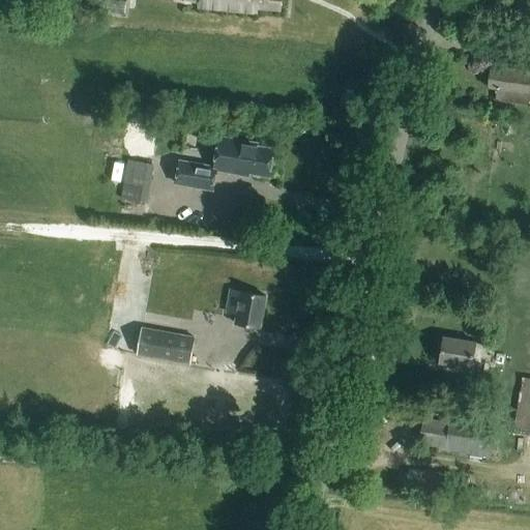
[(183,0),(184,1),(201,3),(200,6),(257,13),(258,7),(281,9),(282,0),(183,0)]
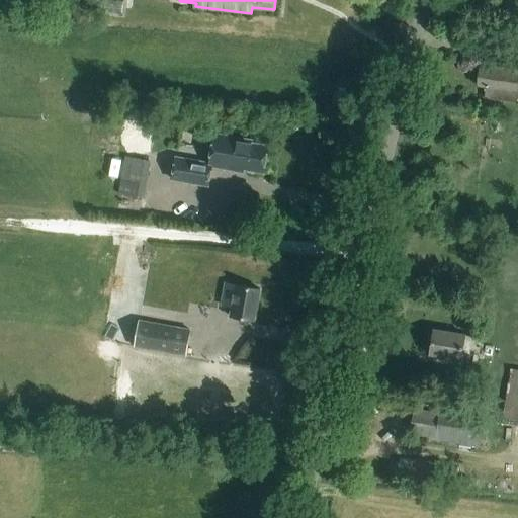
[(517,101),(517,65),(491,62),(490,69),(480,67),(477,85),(486,86),(485,97),(517,101)]
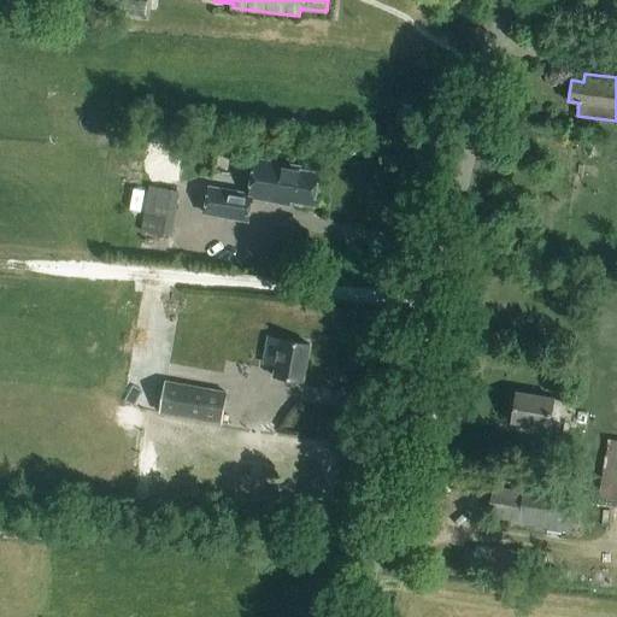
[(313,205),(319,174),(301,170),(301,166),(256,158),(250,194),(250,197),(252,197),(280,201),(281,199),(313,205)]
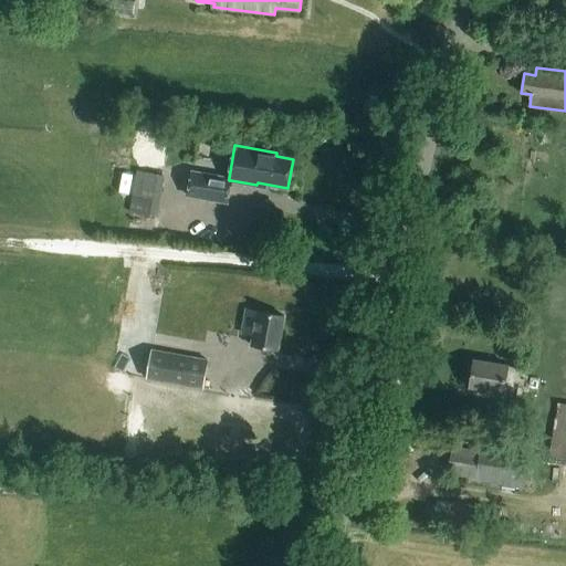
[(138,170),(130,212),(154,217),(161,175),(138,170)]
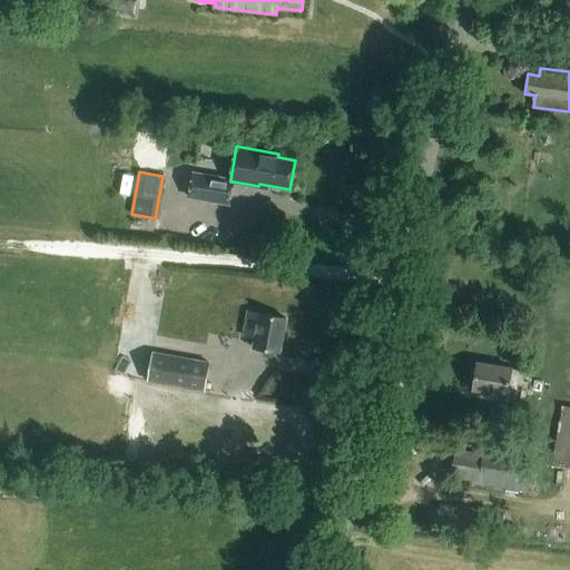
[(231,179),(194,173),(189,197),(229,204),(233,182),(231,182),(231,179)]
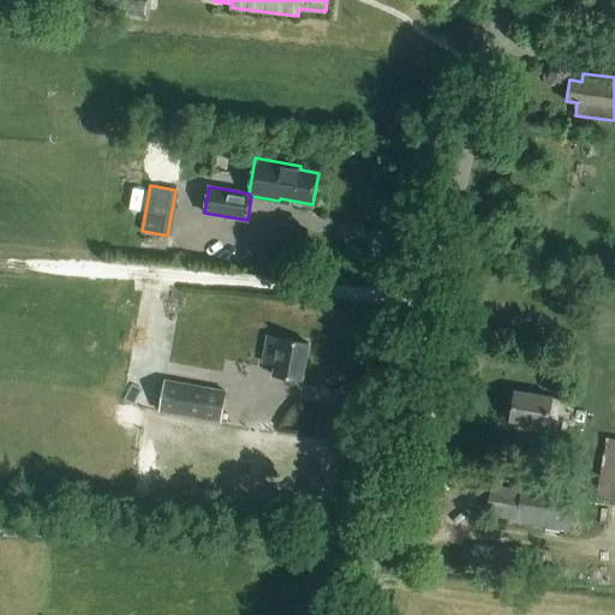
[(304,381),(310,345),(268,338),(263,362),(275,364),(273,376),(304,381)]
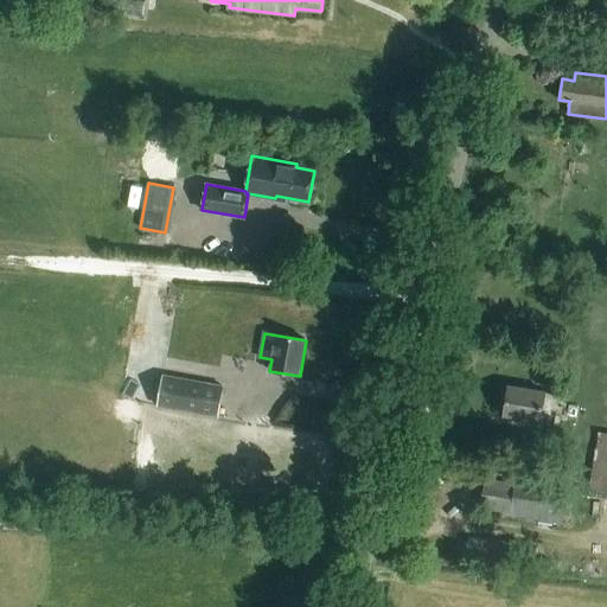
[(218,417),(224,385),(163,375),(157,406),(218,417)]
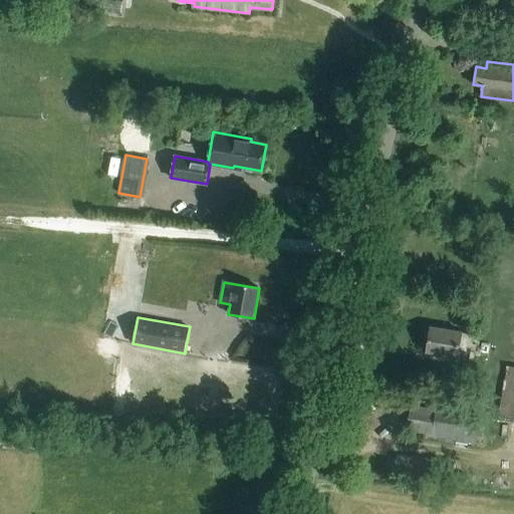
[(471,353),(471,351),(474,334),(431,326),(427,351),(458,357),(460,351),(471,353)]
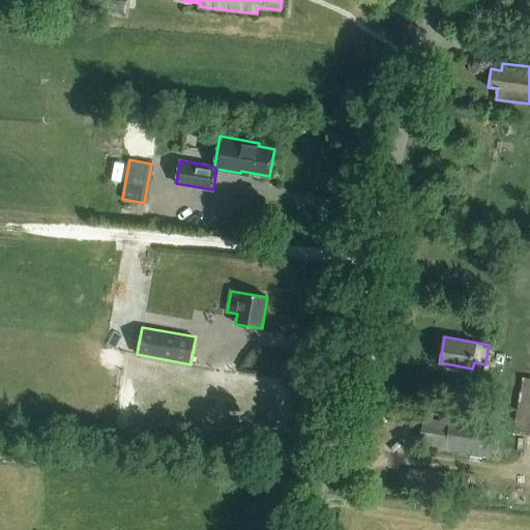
[(529,432),(529,378),(522,377),(512,430),(529,432)]
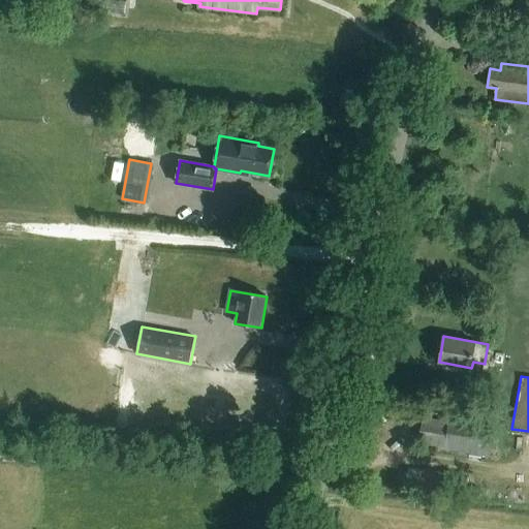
[(423,416),(418,443),(446,447),(445,449),(490,457),(495,422),(453,415),(452,422),(423,416)]
